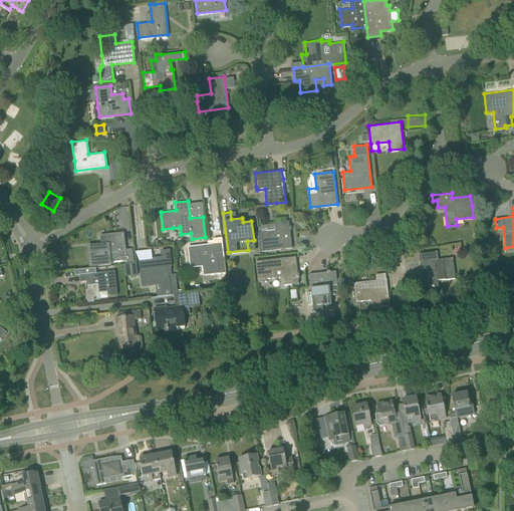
[(257,231),(259,250),(292,246),(288,219),(279,221),(260,223),(260,231),(257,231)]
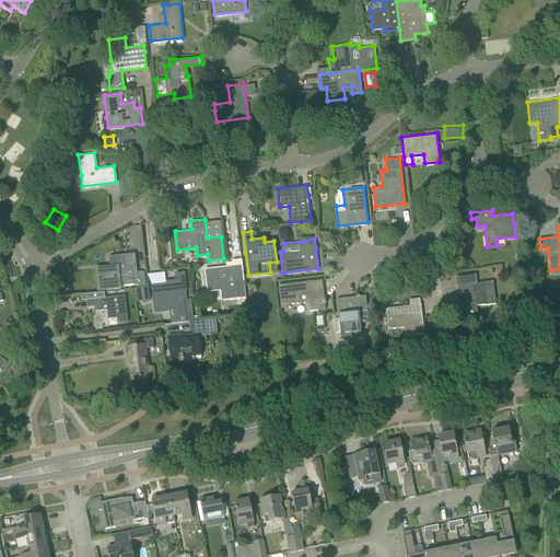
[(117,265),(119,283),(138,281),(138,286),(146,285),(144,271),(137,273),(135,251),(108,254),(109,266),(117,265)]
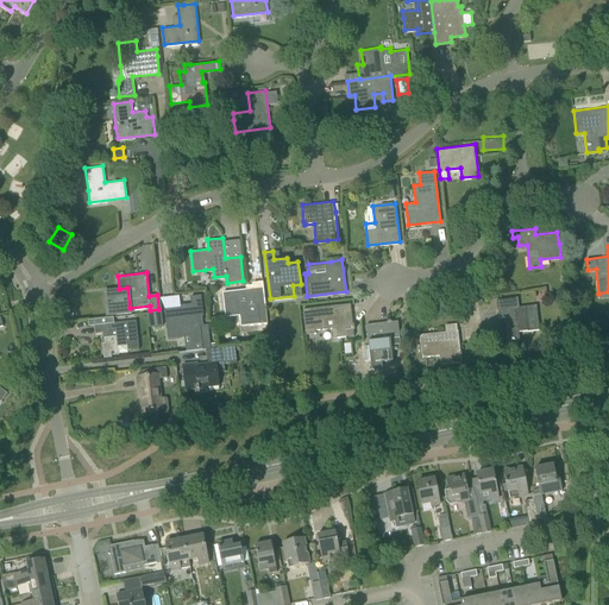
[(223,290),(224,302),(225,310),(240,309),(242,322),(244,323),(268,321),(267,313),(265,301),(257,302),(256,287),(234,289),(224,290),(223,290)]
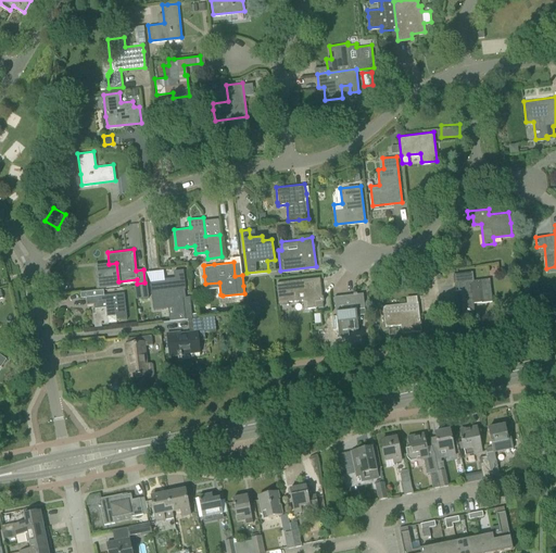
[(165,279),(150,280),(153,308),(174,305),(175,313),(184,312),(185,317),(188,317),(192,317),(191,305),(189,294),(180,296),(179,287),(186,287),(184,268),(174,269),(175,276),(174,276),(164,277),(165,279)]
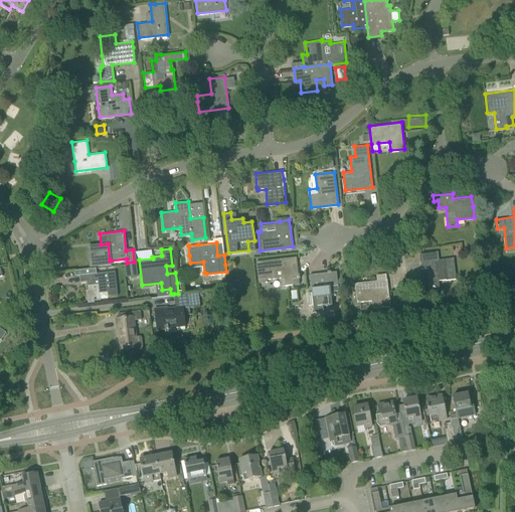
[(436,250),(419,252),(428,251),(430,260),(420,261),(421,268),(427,267),(430,287),(439,286),(439,280),(456,278),(454,257),(437,259),(436,250)]
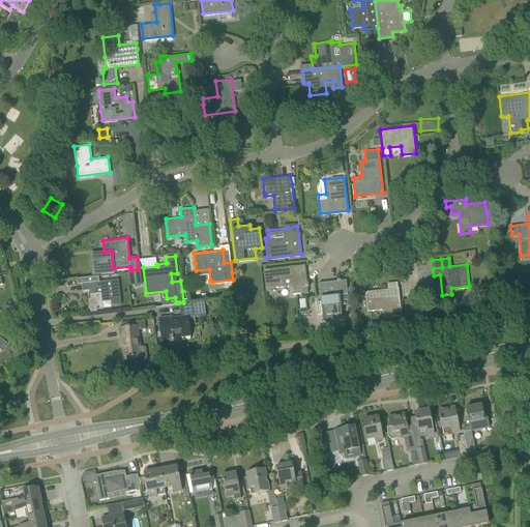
[(266,289),(274,288),(274,286),(289,284),(289,293),(307,291),(304,263),(263,267),(266,289)]
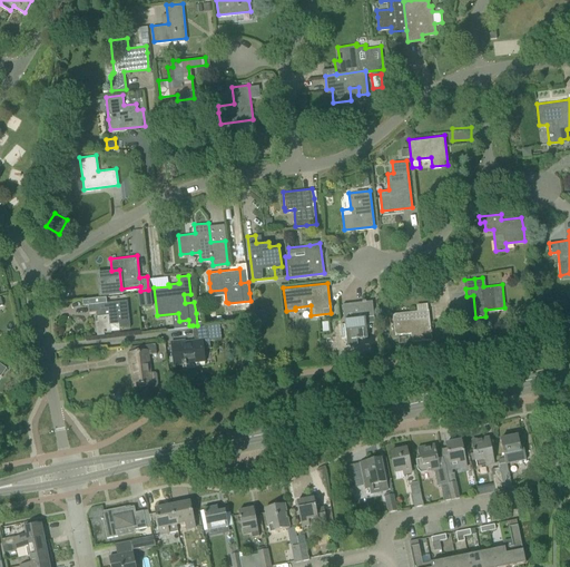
[(140,291),(137,292),(139,304),(153,303),(150,290),(148,290),(140,291)]
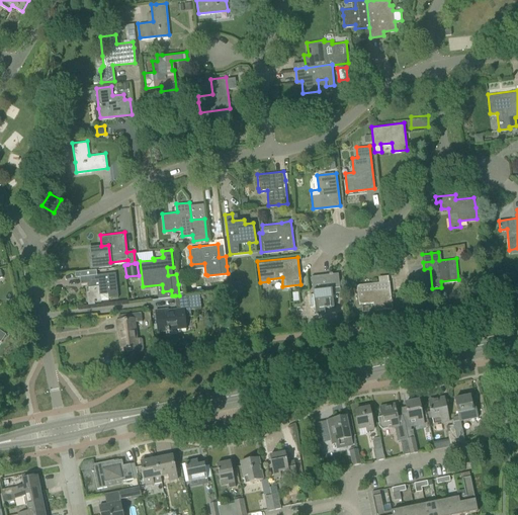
[(101,299),(100,299),(108,298),(108,296),(118,295),(115,271),(97,273),(96,268),(75,270),(75,276),(80,275),(81,282),(88,281),(89,302),(101,299)]
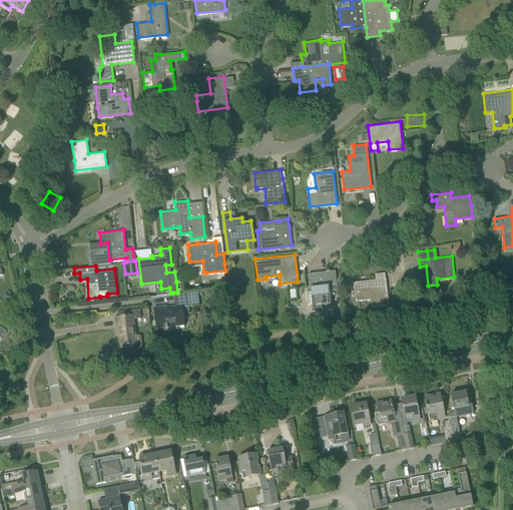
[(310,290),(307,291),(308,303),(312,302),(313,310),(322,309),(321,303),(331,302),(329,288),(337,287),(335,269),(308,272),(310,290)]
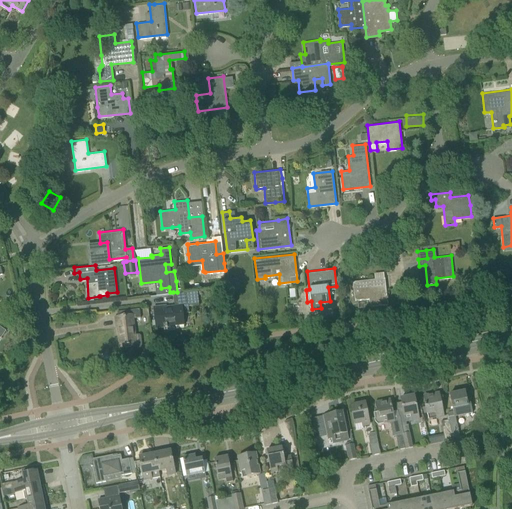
[(368,297),(369,305),(388,303),(384,277),(352,280),(354,299),(368,297)]
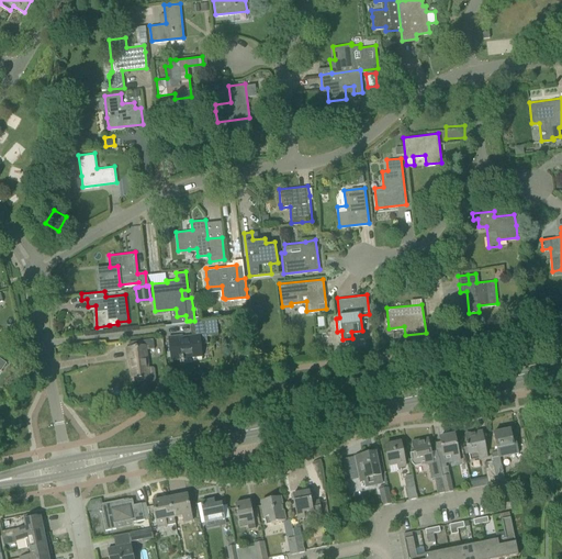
[(216,317),(205,319),(208,334),(218,333),(216,317)]
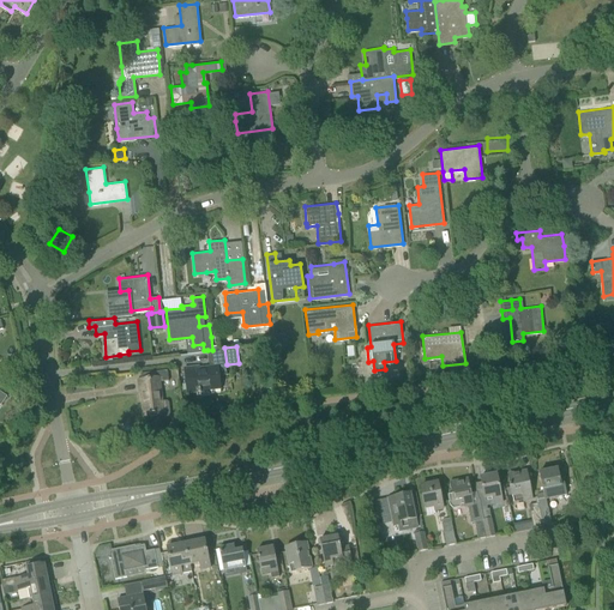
[(199,364),(185,366),(187,390),(210,387),(210,391),(221,390),(218,373),(218,364),(209,366),(199,367),(199,364)]
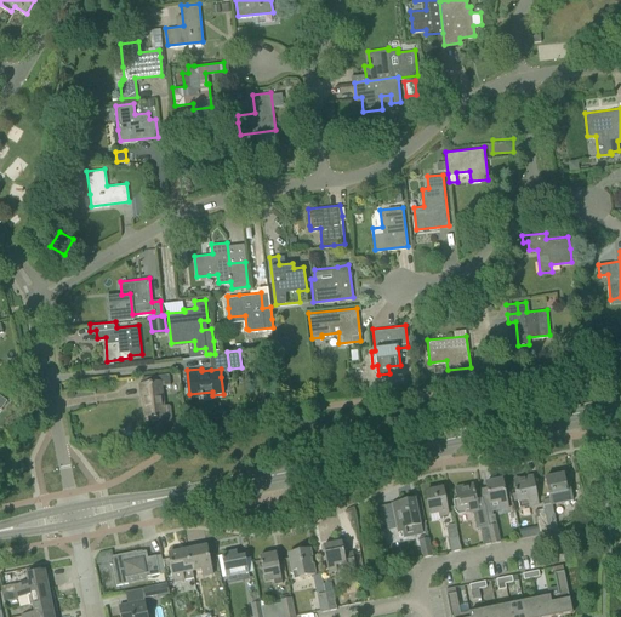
[(140,383),(141,396),(142,395),(146,418),(161,417),(161,418),(164,420),(170,418),(172,417),(171,404),(169,403),(163,403),(161,384),(170,383),(169,372),(142,376),(142,383),(140,383)]
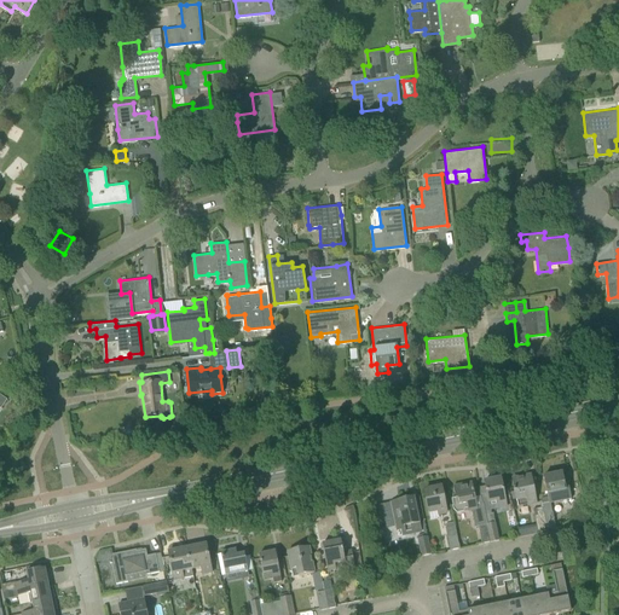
[(543,474),(549,500),(550,500),(571,495),(567,481),(565,481),(561,470),(543,474)]
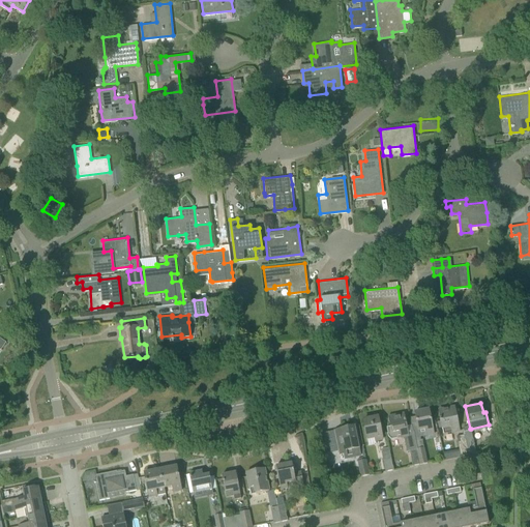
[(459,429),(453,405),(439,408),(443,432),(459,429)]
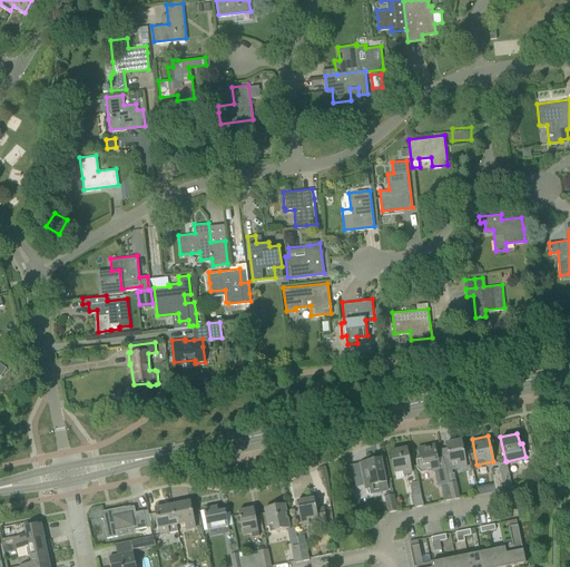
[(440,448),(441,456),(443,456),(446,473),(446,472),(452,472),(451,468),(467,465),(461,438),(445,441),(446,446),(440,448)]
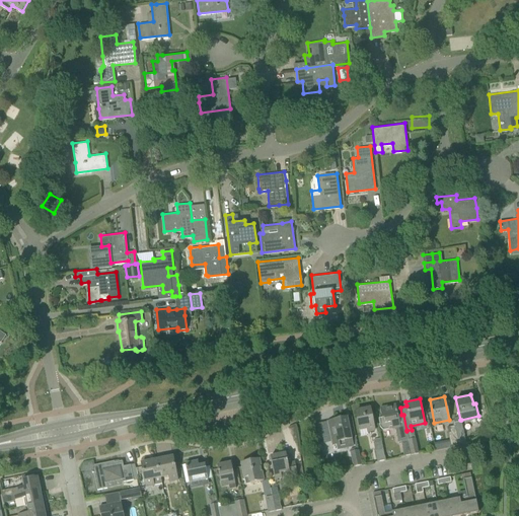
[(403,415),(401,415),(398,416),(395,402),(379,406),(381,416),(378,416),(380,425),(383,428),(388,427),(389,424),(391,423),(392,427),(395,426),(398,440),(401,440),(403,454),(411,452),(408,438),(409,438),(406,430),(406,431),(403,415)]
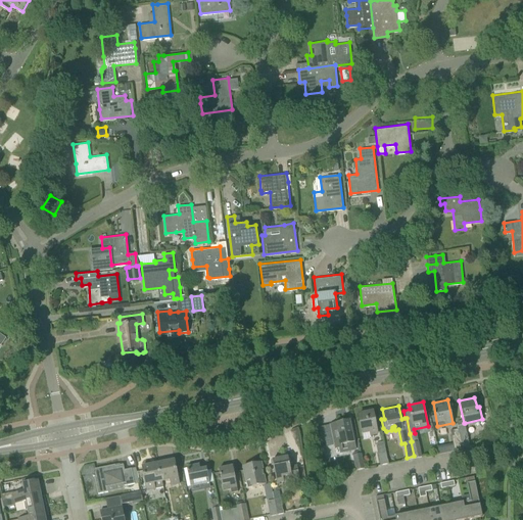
[(358,413),(363,436),(371,435),(371,433),(377,431),(373,410),(358,413)]
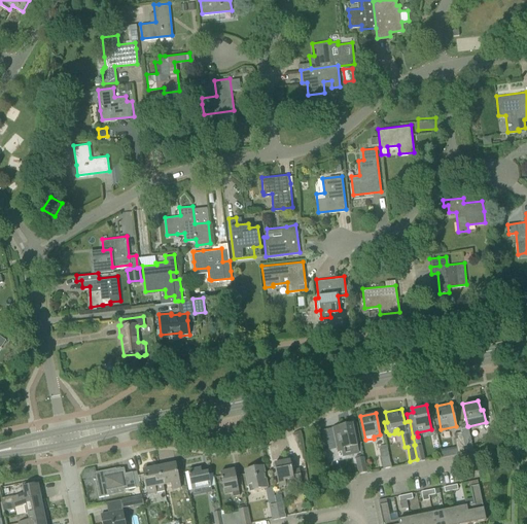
[(332,425),(338,448),(339,455),(346,453),(358,451),(352,421),(332,425)]
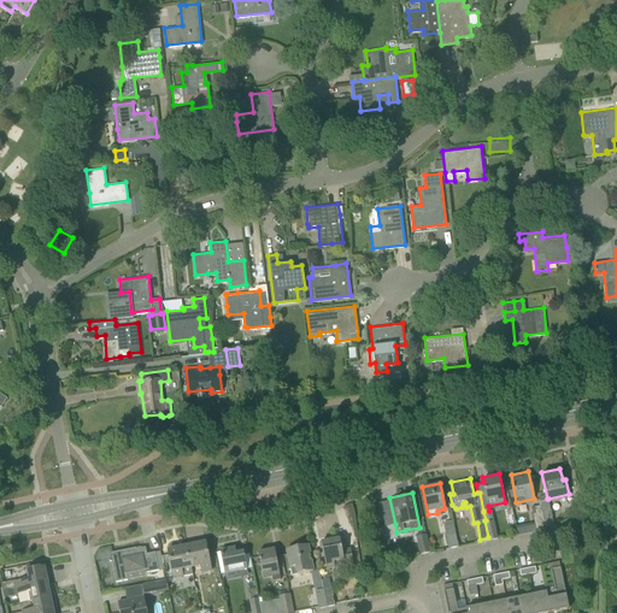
[(550,507),(548,499),(547,499),(540,501),(540,504),(541,508),(545,526),(553,524),(550,507)]
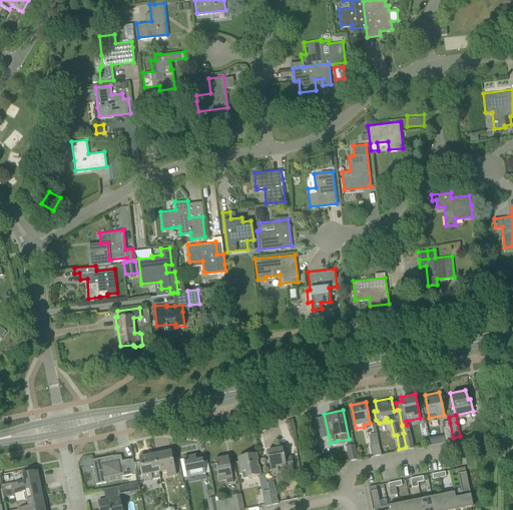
[(453,438),(450,423),(449,419),(441,420),(442,425),(445,439),(453,438)]
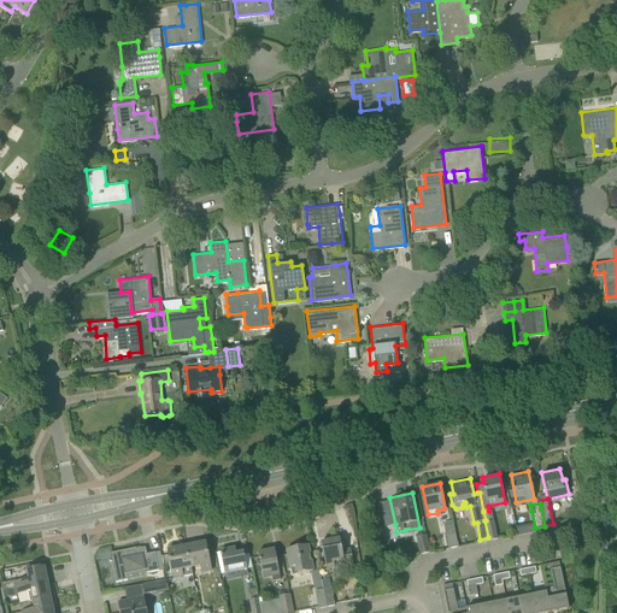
[(512,505),(505,507),(509,519),(516,518),(512,505)]
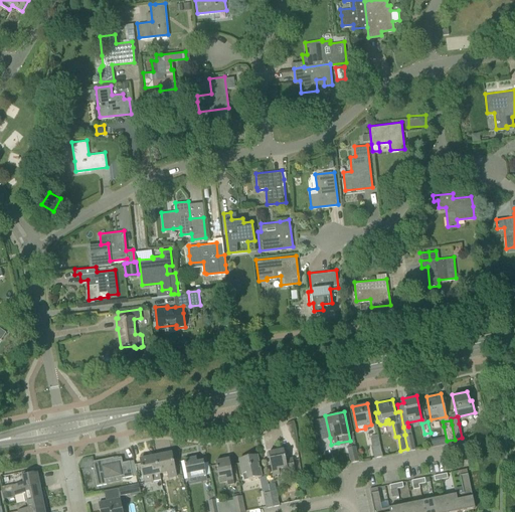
[(411,433),(405,435),(404,435),(407,449),(414,448),(411,433)]
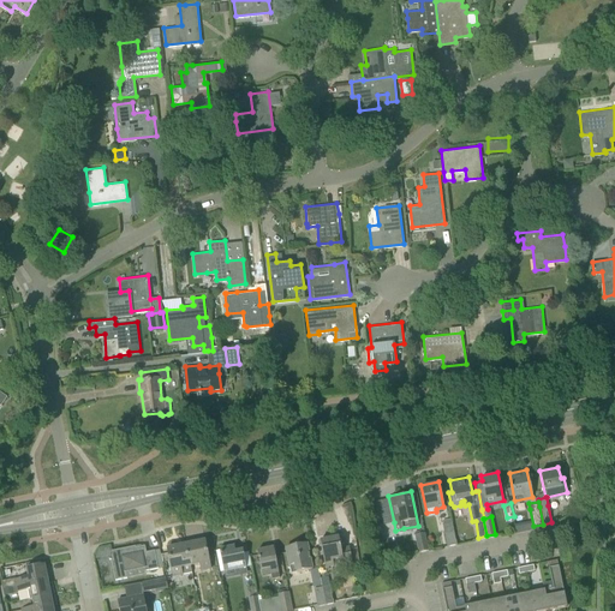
[(442,522),(447,544),(457,543),(452,520),(442,522)]
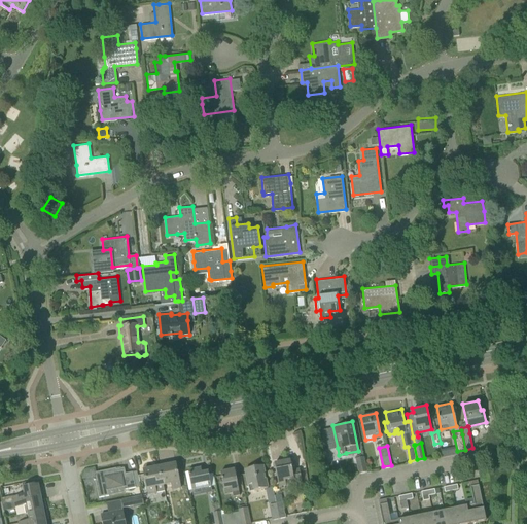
[(355,456),(358,472),(366,469),(363,455),(355,456)]
